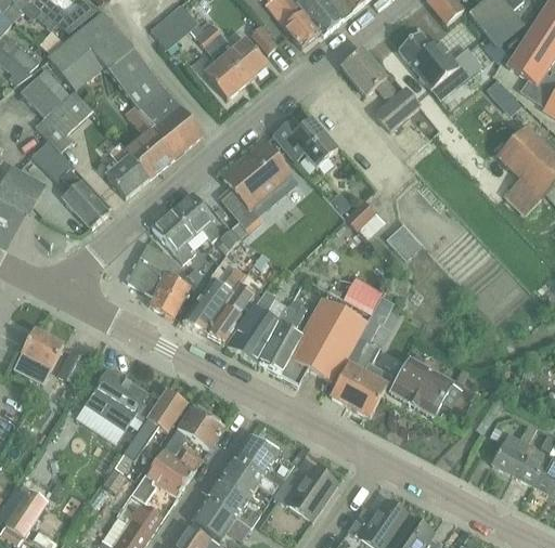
[(30,7),(34,3),(29,0),(0,0),(0,8),(3,12),(4,11),(14,20),(27,3),(30,7)]
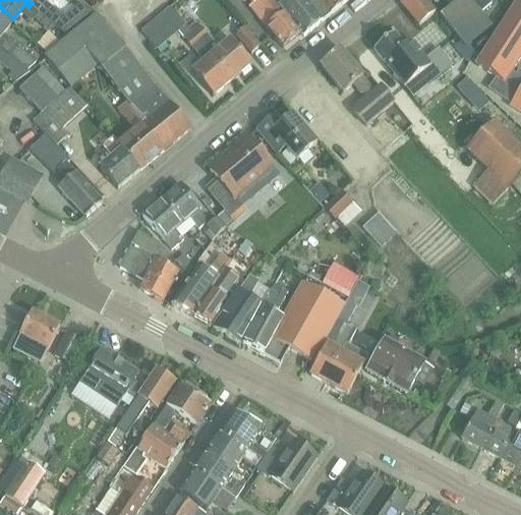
[(27,0),(32,3),(32,2),(64,30),(91,7),(80,0),(78,0),(64,12),(57,6),(49,0),(27,0)]
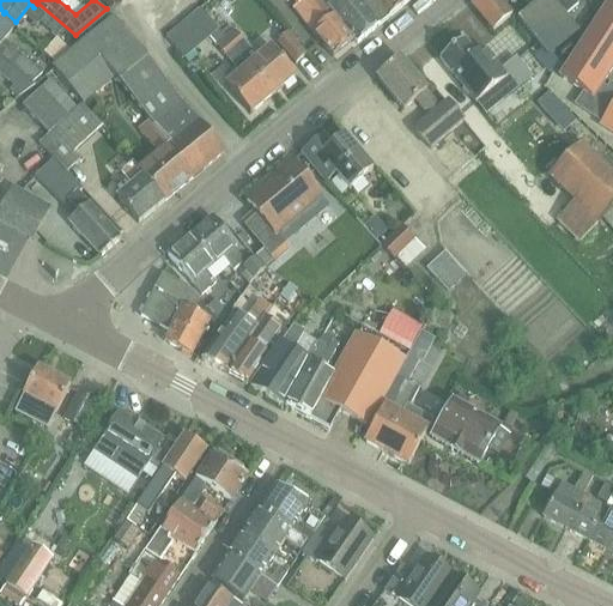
[(332,53),(353,36),(353,35),(328,2),(326,0),(296,0),(302,6),(304,4),(315,17),(311,19),(311,25),(332,53)]
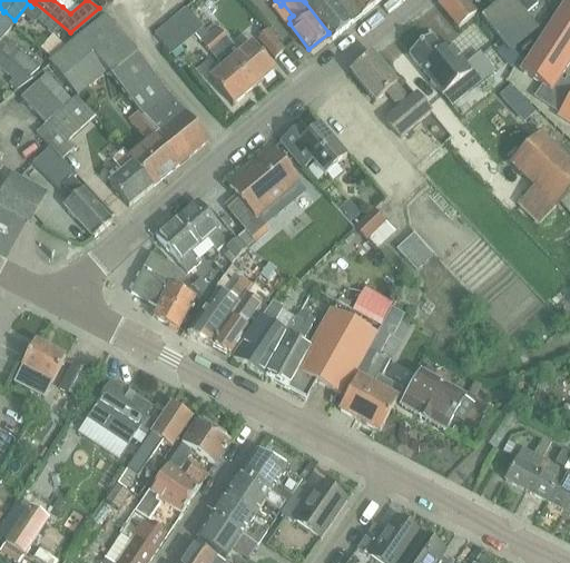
[(307,0),(305,2),(328,32),(328,33),(331,37),(352,19),(336,0),(307,0)]
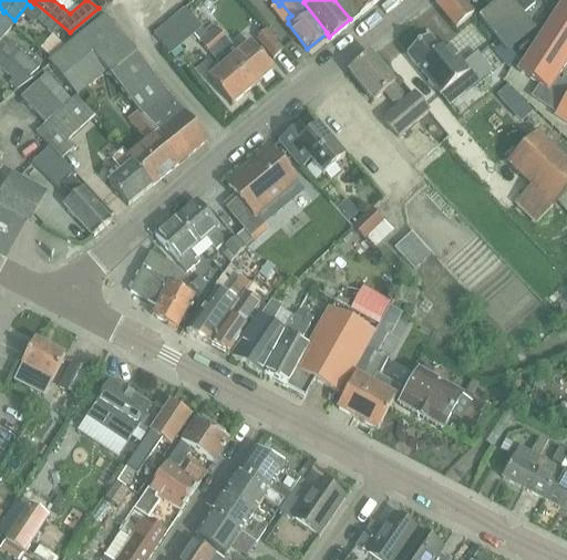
[(334,0),(350,19),(373,0),(334,0)]
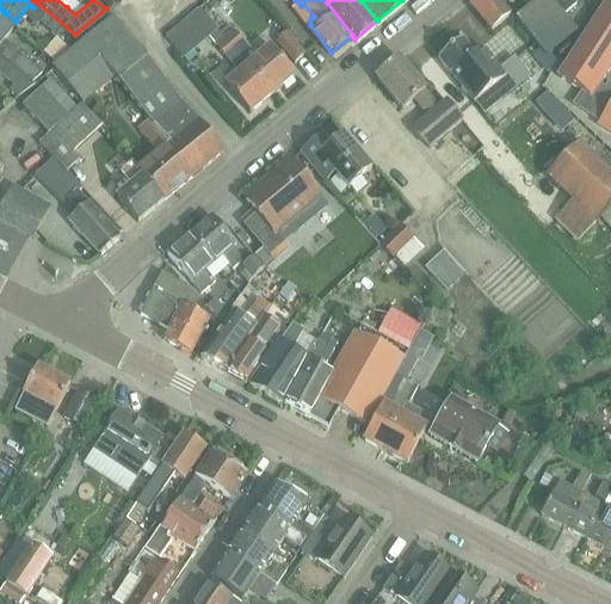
[(511,11),(501,0),(471,0),(470,1),(492,26),(511,11)]
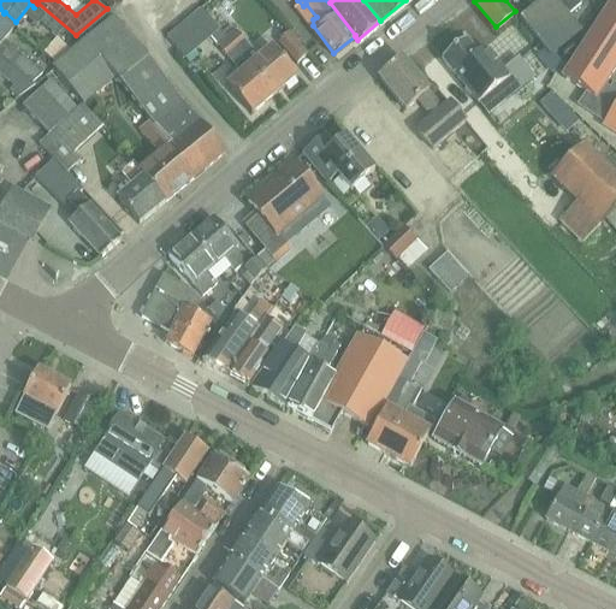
[(567,11),(570,7),(564,0),(539,0),(521,15),(548,49),(578,25),(567,11)]
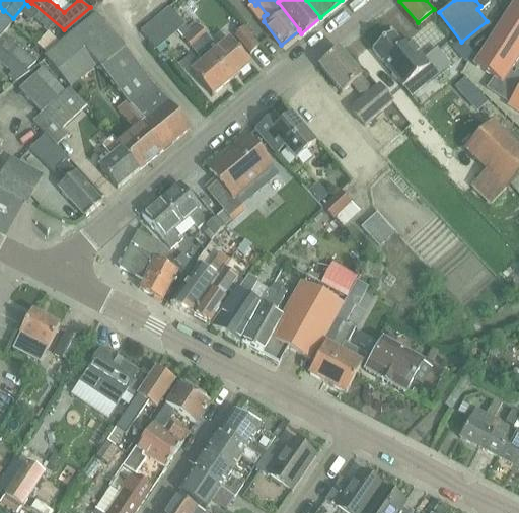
[(512,0),(473,61),(494,74),(487,85),(510,100),(508,102),(518,110),(518,75),(509,69),(518,53),(518,0),(512,0)]
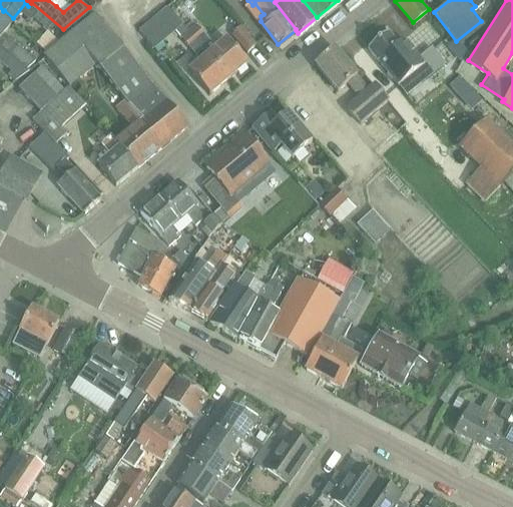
[(95,62),(124,97),(162,144),(187,123),(94,11),(60,39),(47,51),(46,50),(43,52),(69,83),(95,62)]
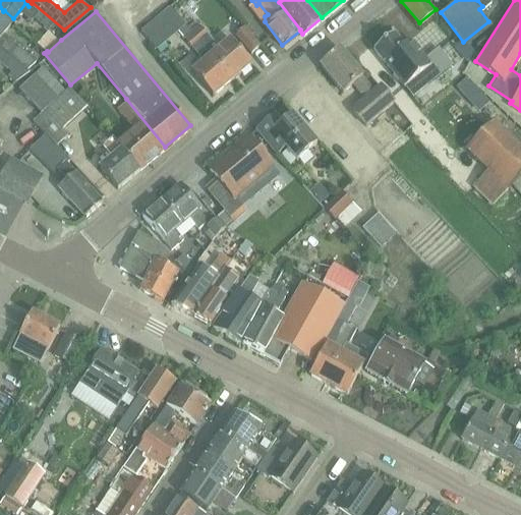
[(0,44),(27,68),(29,68),(25,66),(35,58),(3,31),(10,22),(0,13),(0,44)]
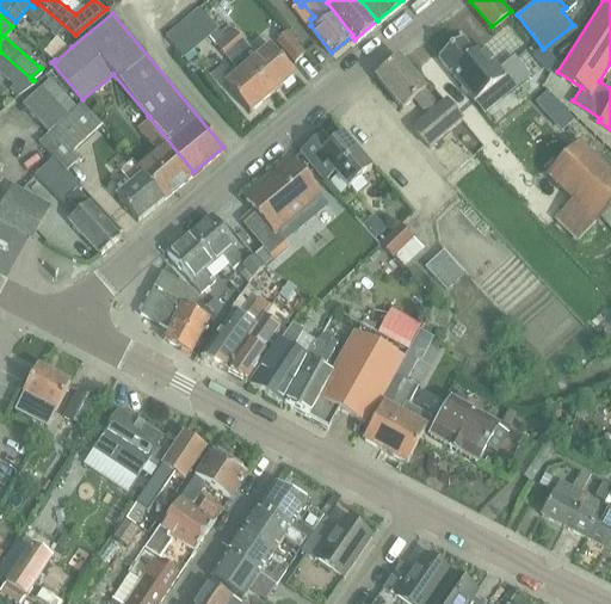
[(216,24),(208,31),(215,39),(223,32),(216,24)]
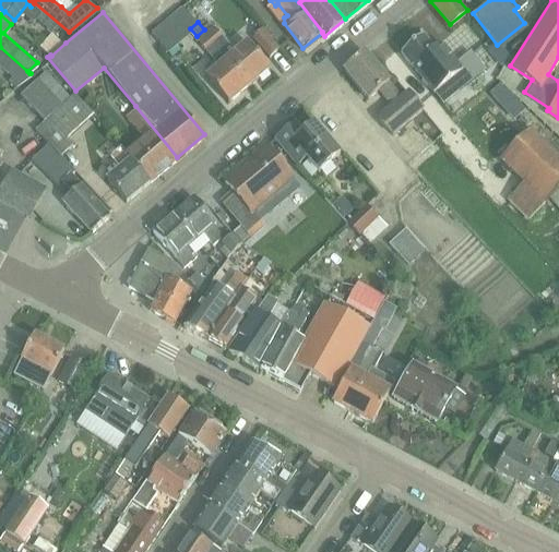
[(213,23),(204,30),(226,56),(249,82),(270,64),(247,38),(235,48),(213,23)]
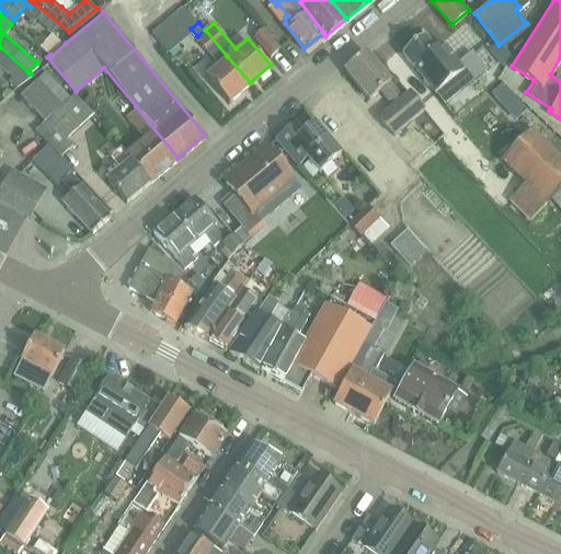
[(253,34),(270,54),(281,45),(263,25),(253,34)]
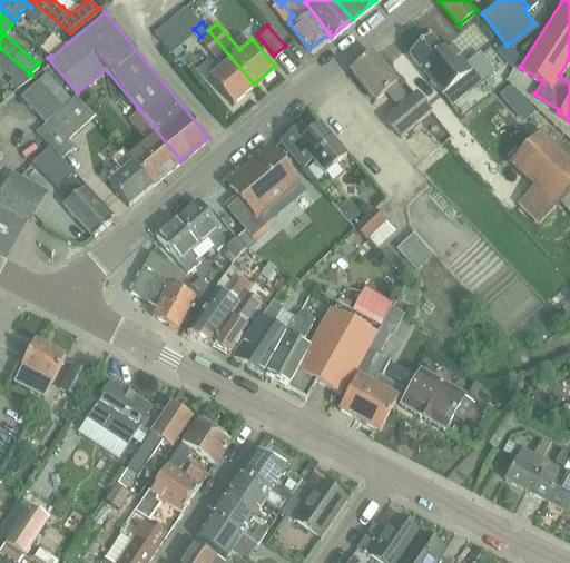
[(200,37),(223,63),(209,75),(233,101),(254,84),(231,57),(208,30),(200,37)]
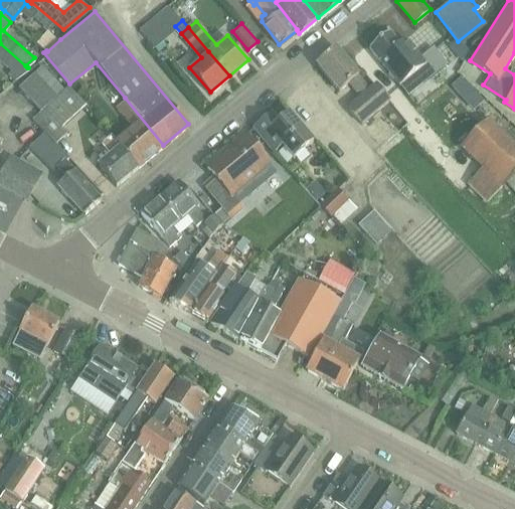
[(37,39),(48,49),(46,50),(47,51),(60,39),(47,28),(37,39)]
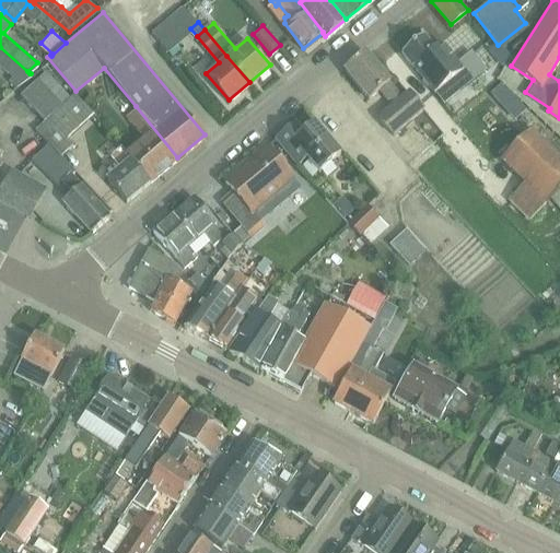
[(423,32),(401,49),(434,91),(434,90),(453,75),(461,86),(485,67),(471,49),(457,60),(441,39),(434,45),(423,32)]
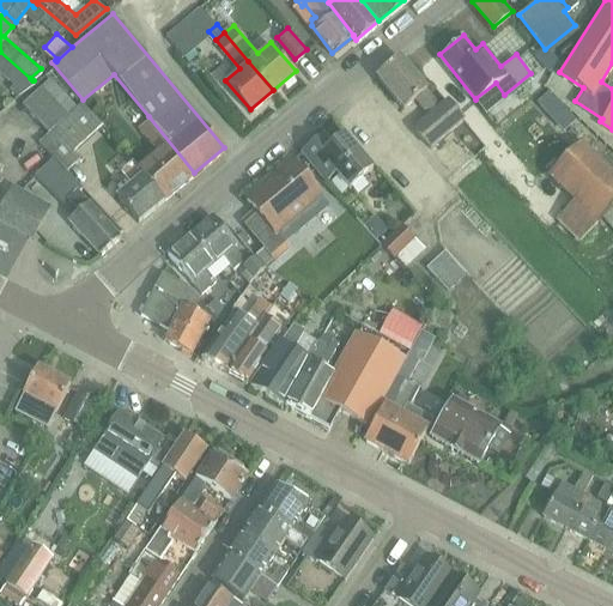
[(18,92),(32,80),(0,52),(0,70),(13,80),(10,85),(18,92)]
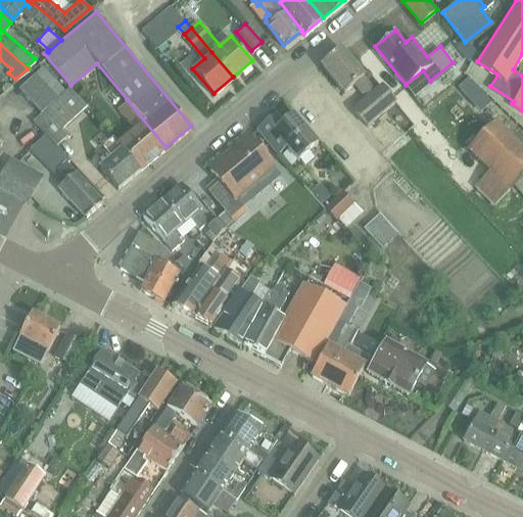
[(364,74),(342,47),(341,46),(321,62),(343,90),(353,82),(366,96),(352,107),(366,124),(395,100),(381,84),(375,88),(363,74),(364,74)]
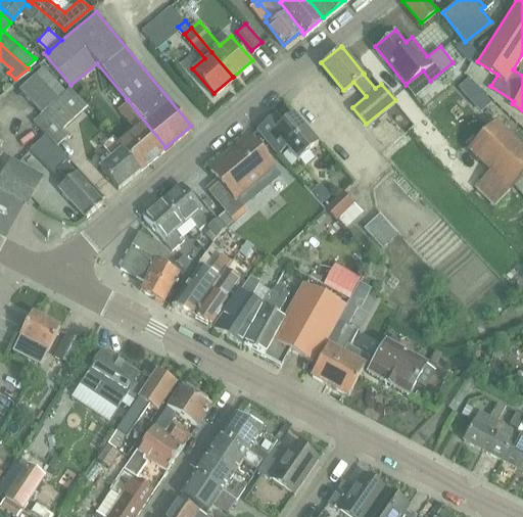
[(16,85),(40,109),(41,111),(42,111),(64,89),(42,64),(16,85)]
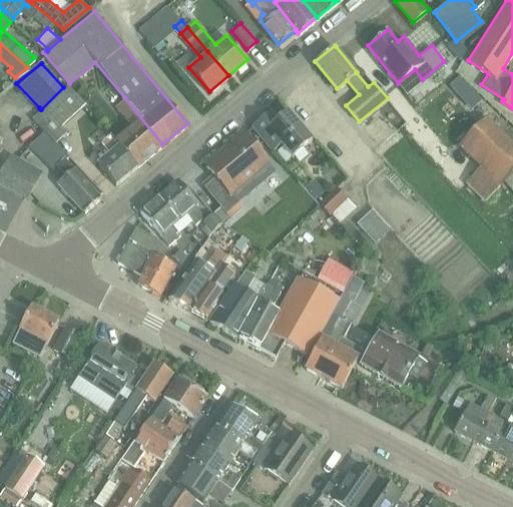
[(40,109),(33,116),(45,128),(56,140),(67,130),(61,123),(84,104),(69,83),(64,88),(63,87),(41,109),(40,109)]
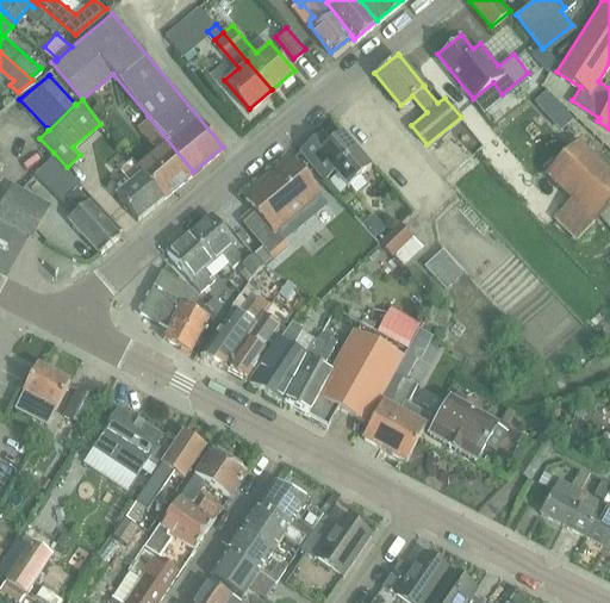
[(148,155),(136,165),(163,197),(193,172),(148,116),(137,125),(145,136),(147,135),(154,143),(144,150),(148,155)]
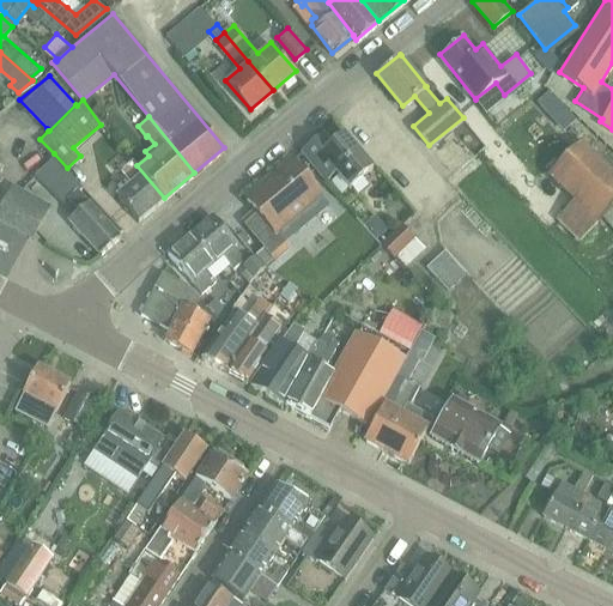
[(349,185),(372,164),(345,132),(333,141),(325,131),(302,149),(325,177),(335,168),(349,185)]
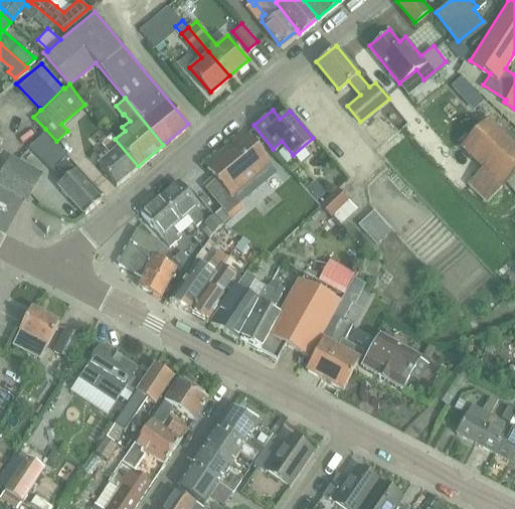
[(487,117),(460,144),(482,166),(467,181),(486,200),(497,189),(505,181),(514,171),(514,144),(500,129),(487,117)]
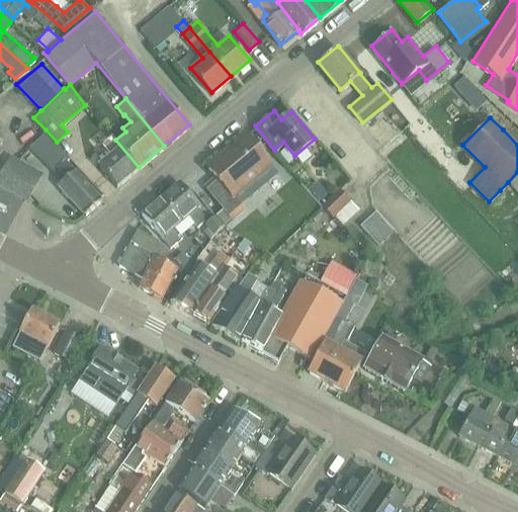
[(234,192),(270,161),(247,133),(208,165),(217,174),(205,184),(232,215),(244,204),(234,192)]
